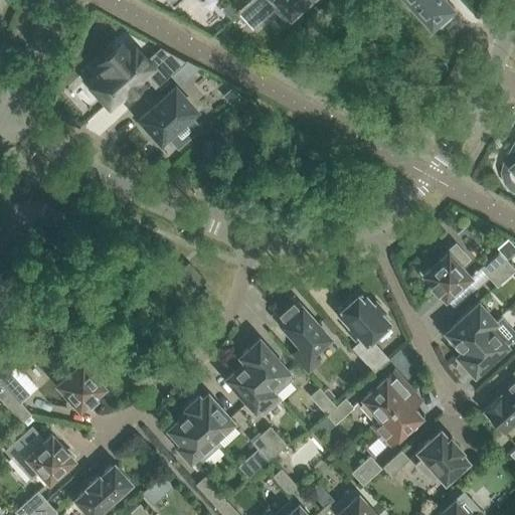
[(253,0),(239,12),(253,29),(276,9),(286,20),(291,15),(293,17),(311,0),(253,0)]
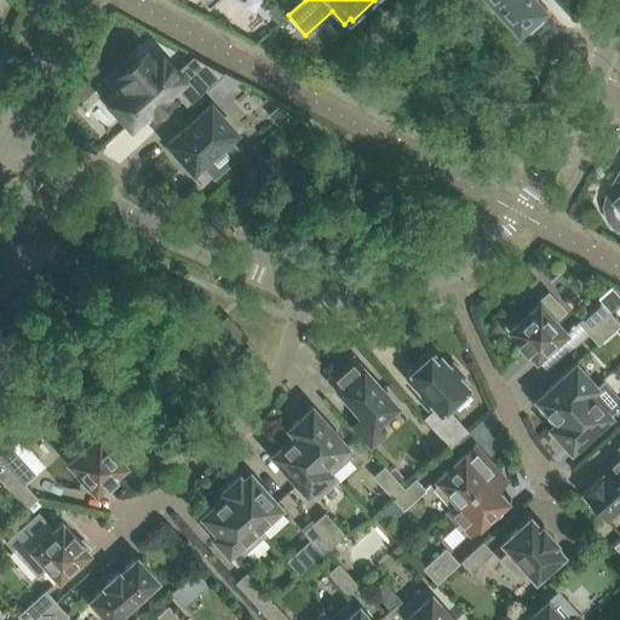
[(547,10),(539,0),(493,0),(523,33),(528,27),(532,32),(546,18),(543,15),(547,10)]
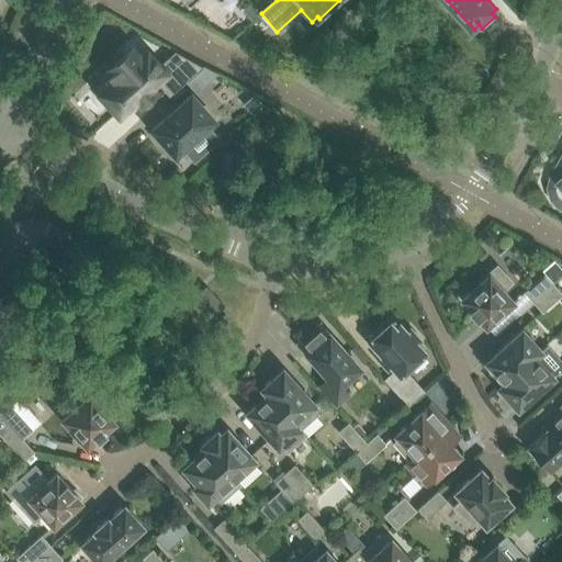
[(111,81),(99,92),(119,114),(135,100),(139,104),(156,90),(152,85),(159,78),(172,93),(187,80),(202,66),(175,51),(159,64),(146,49),(139,55),(131,45),(110,65),(102,71),(102,72),(103,74),(111,81)]
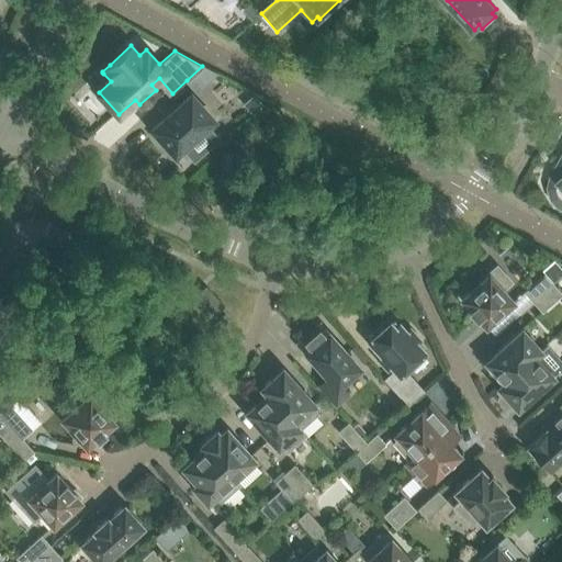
[(202,66),(187,80),(197,91),(216,74),(202,66)]
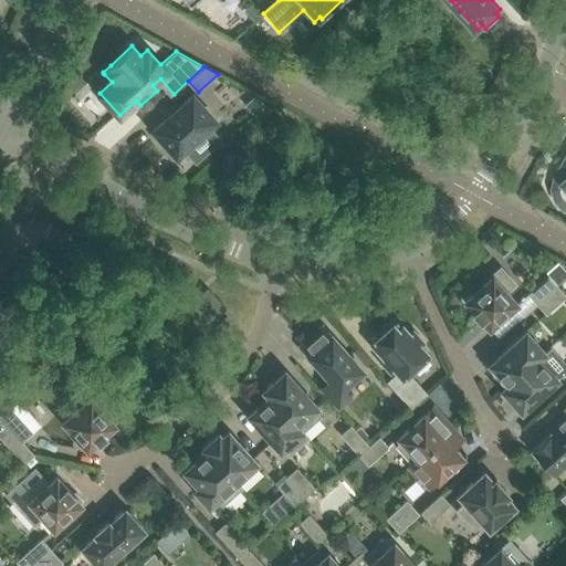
[(192,94),(153,129),(157,134),(154,137),(163,147),(166,145),(176,156),(182,150),(196,164),(221,140),(209,126),(216,121),(192,94)]
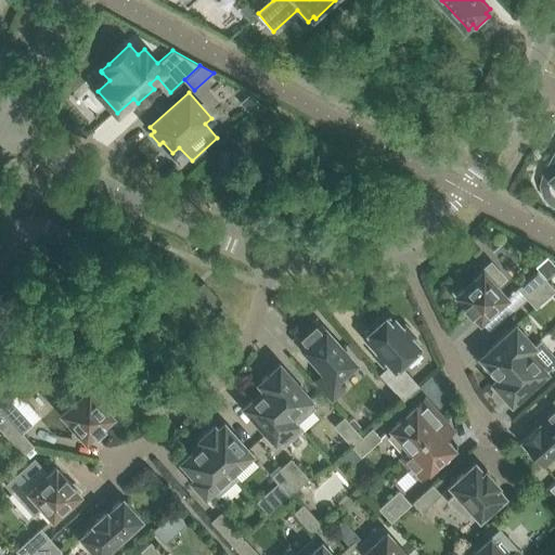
[(554,159),(545,177),(544,185),(544,186),(546,195),(547,196),(554,203),(554,159)]
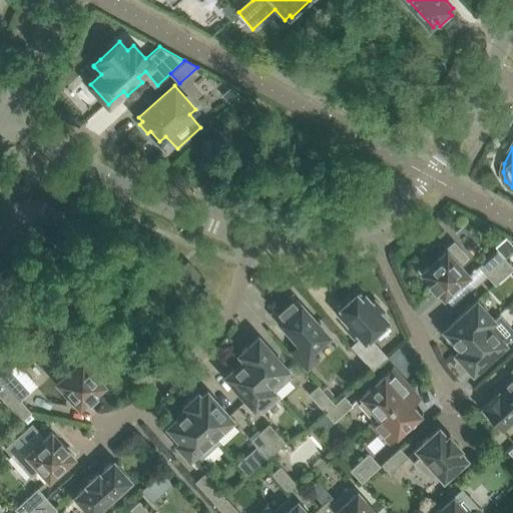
[(455,241),(421,273),(429,282),(428,282),(435,290),(435,289),(443,298),(469,275),(460,265),(468,258),(455,241)]
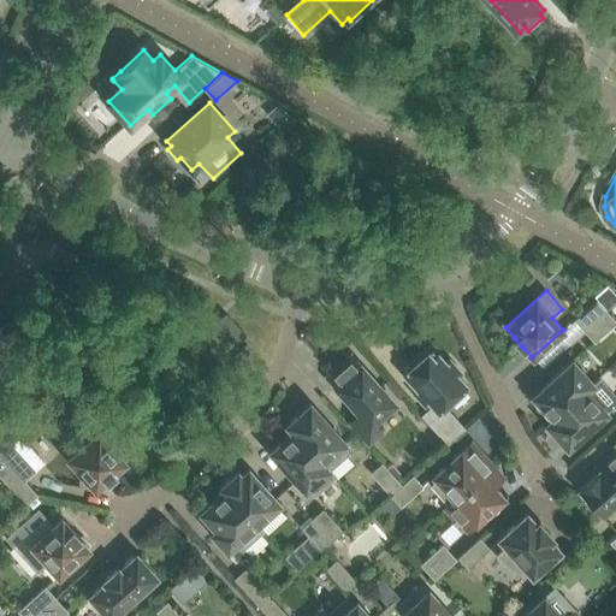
[(603,295),(598,298),(606,309),(615,302),(605,292),(603,295)]
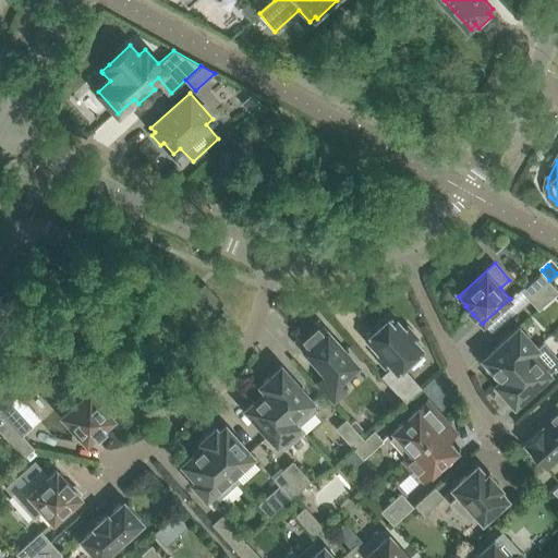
[(541,271),(520,290),(529,300),(549,281),(541,271)]
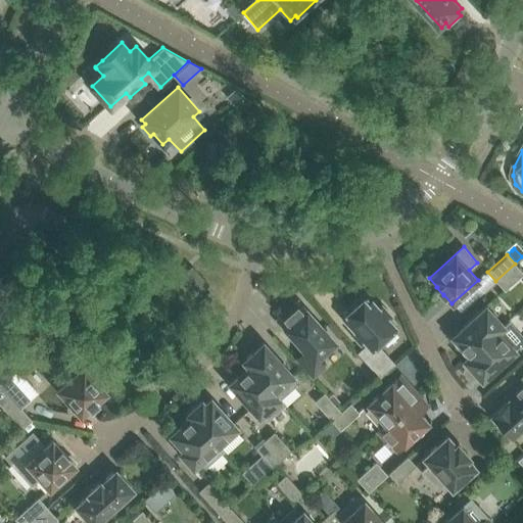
[(522,273),(515,264),(495,281),(505,290),(522,273)]
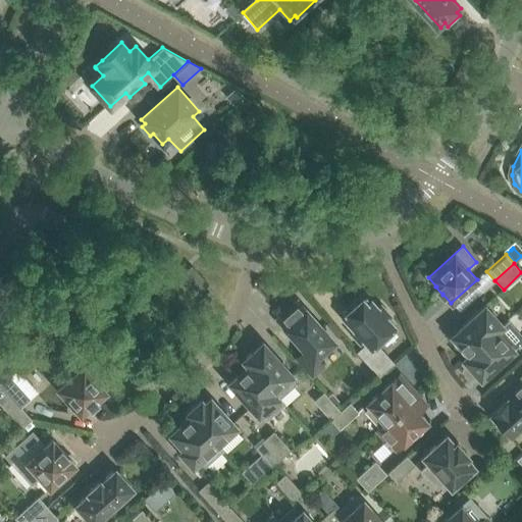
[(357,303),(342,317),(358,335),(363,341),(366,345),(357,353),(378,376),(387,368),(394,363),(377,345),(396,328),(387,318),(390,315),(381,305),(377,308),(371,301),(370,301),(366,297),(358,304),(357,303)]
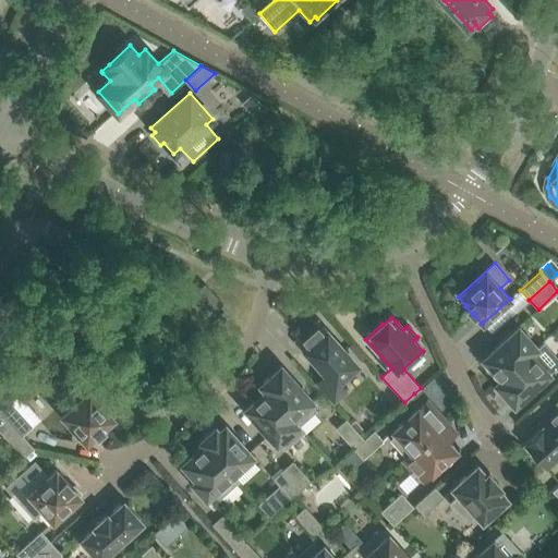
[(356,364),(318,322),(296,341),(326,374),(316,383),(334,403),(347,391),(338,381),(356,364)]
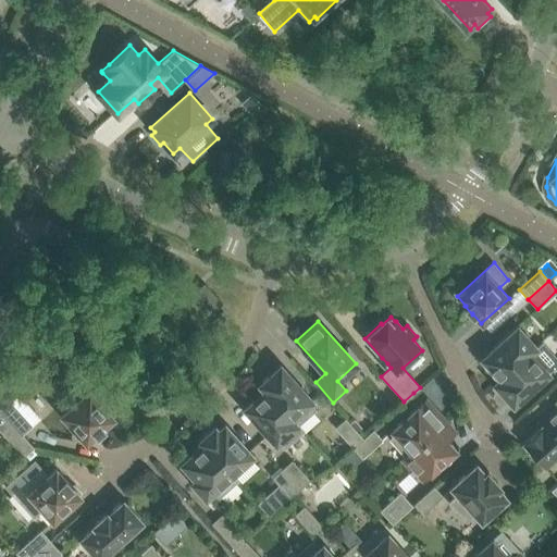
[(494,384),(536,346),(517,325),(481,358),(499,378),(494,383),(494,384)]
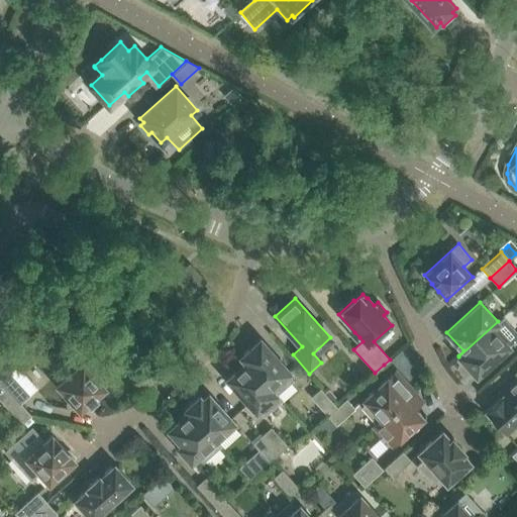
[(476,376),(509,345),(493,327),(498,322),(498,321),(458,356),(476,376)]
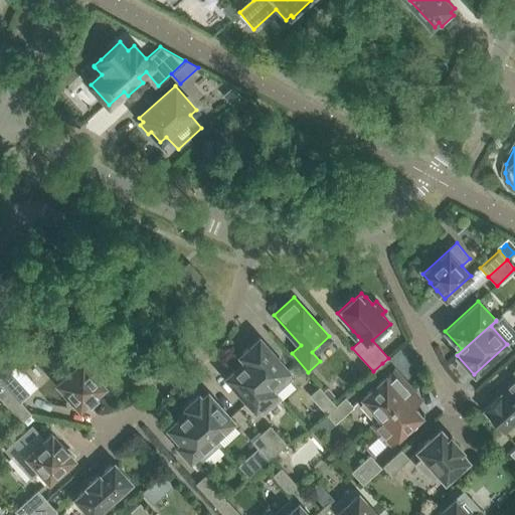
[(289,370),(259,337),(239,354),(275,393),(291,379),(286,373),(289,370)]
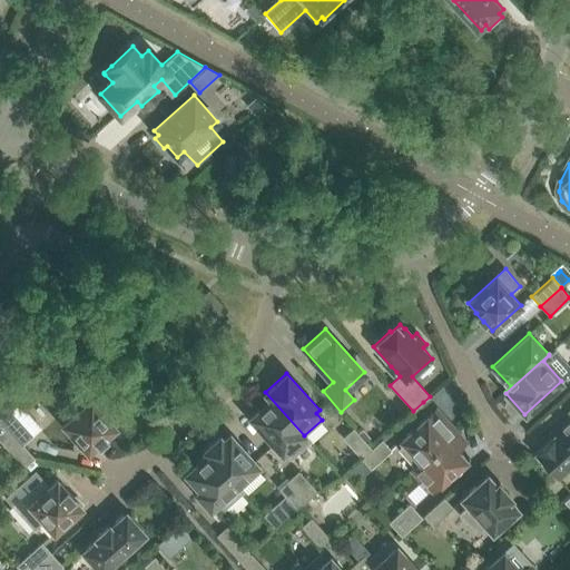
[(74,414),(62,424),(88,452),(98,443),(98,444),(107,436),(106,436),(116,428),(114,424),(128,412),(127,410),(115,397),(100,410),(96,404),(87,394),(82,390),(65,405),(74,414)]
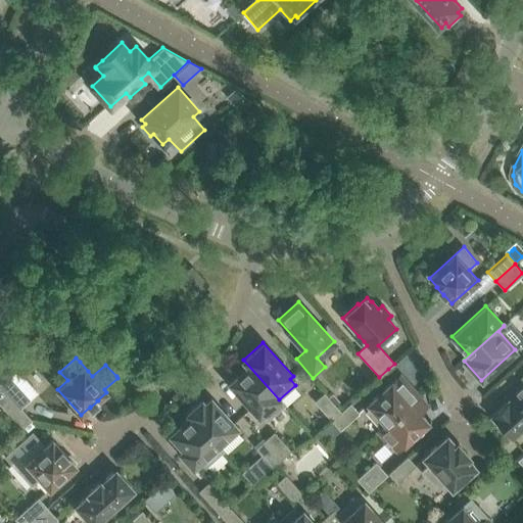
[(279,399),(243,360),(243,361),(247,366),(229,383),(259,417),(262,415),(268,421),(284,406),(279,399)]
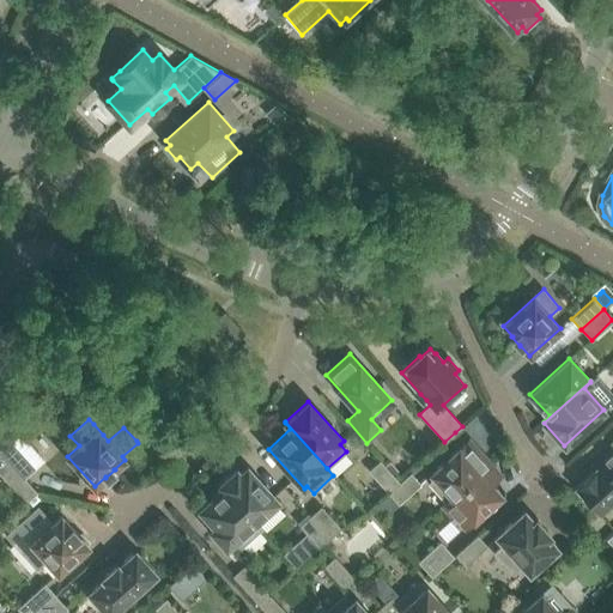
[(435,477),(428,483),(445,502),(442,504),(443,505),(490,462),(468,439),(431,473),(435,477)]
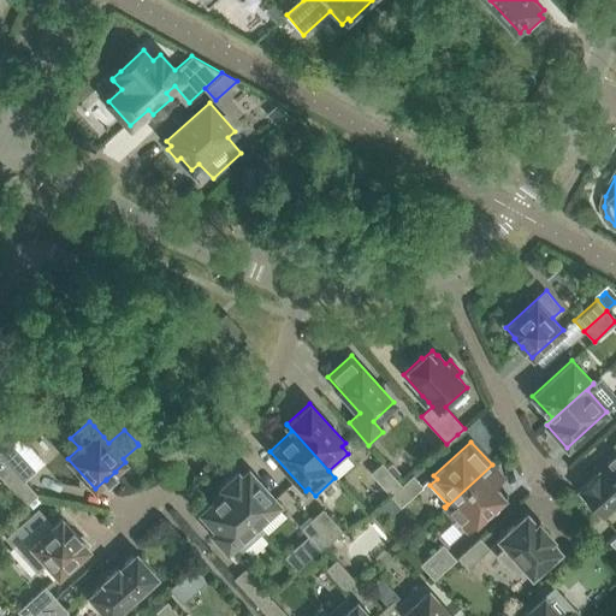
[(35,471),(11,443),(0,451),(0,452),(12,467),(24,480),(35,471)]
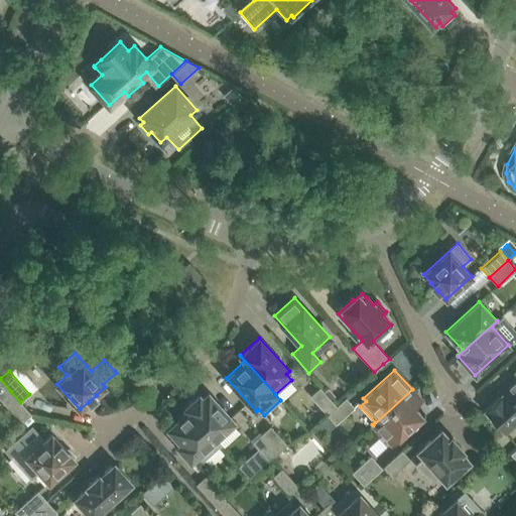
[(504,432),(515,420),(515,382),(485,410),(504,432)]
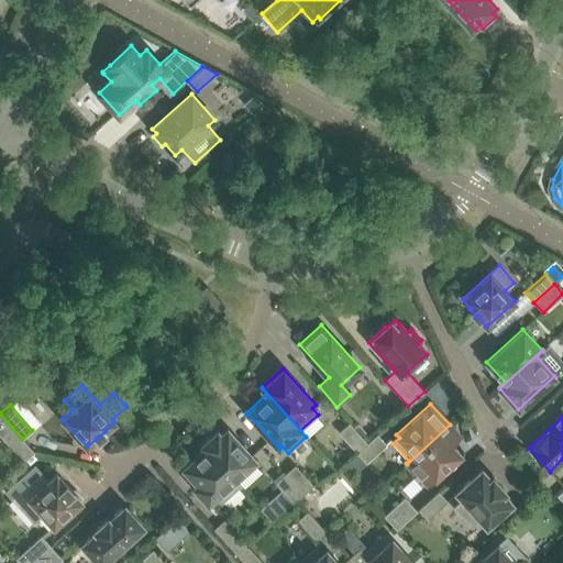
[(367,443),(349,423),(339,432),(356,452),(367,443)]
